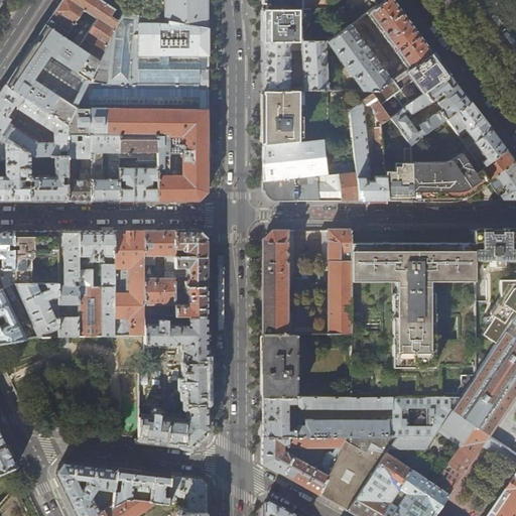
[(100,0),(60,0),(59,2),(48,18),(44,24),(98,59),(121,13),(115,9),(100,0)]
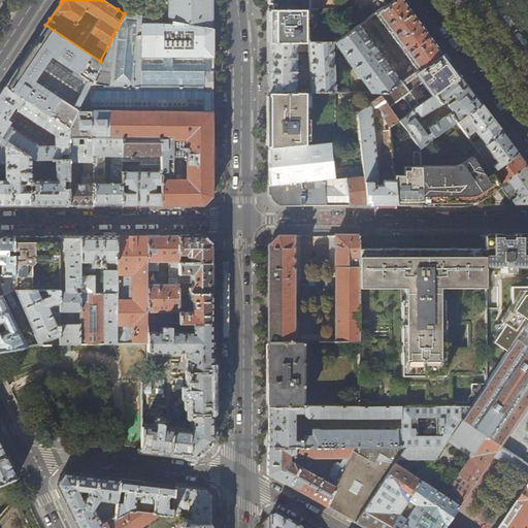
[(167,0),(168,21),(211,29),(211,7),(211,0),(167,0)]
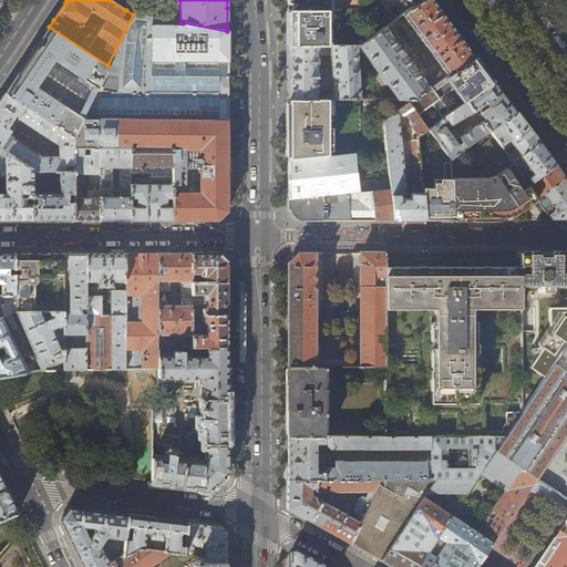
[(288,0),(288,9),(360,9),(364,4),(368,0),(288,0)]
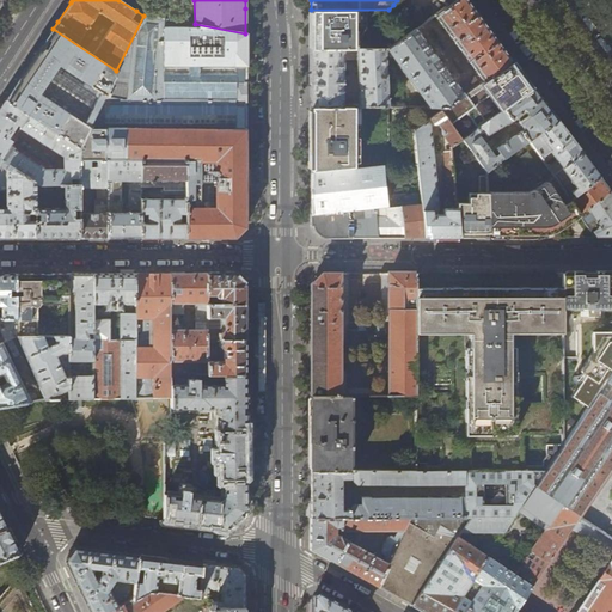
[(487,24),(467,0),(454,0),(447,5),(434,16),(483,80),(513,60),(487,24)]
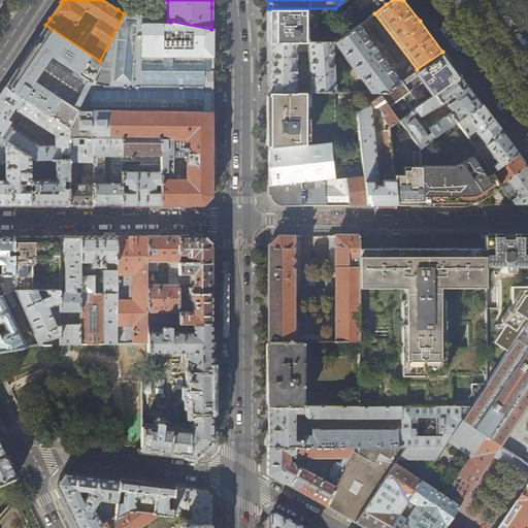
[(344,10),(339,4),(335,8),(268,8),(268,14),(268,25),(268,41),(332,41),(333,41),(335,41),(358,25),(364,21),(357,10),(357,11),(350,4),(344,10)]
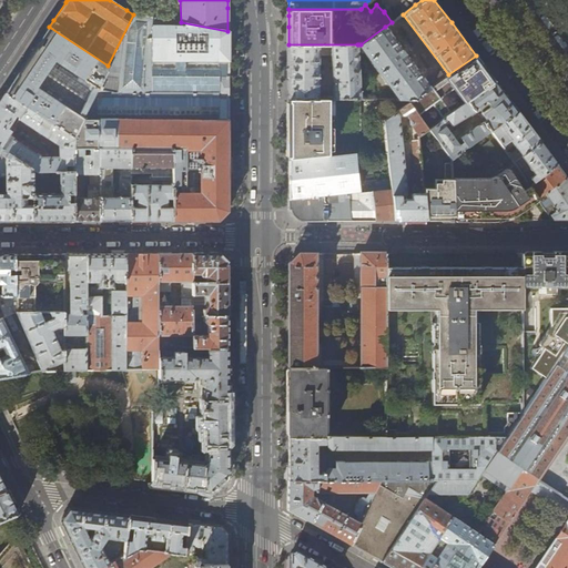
[(83,117),(227,119),(229,108),(227,69),(227,60),(227,42),(227,31),(181,22),(153,18),(133,14),(108,66),(83,117)]
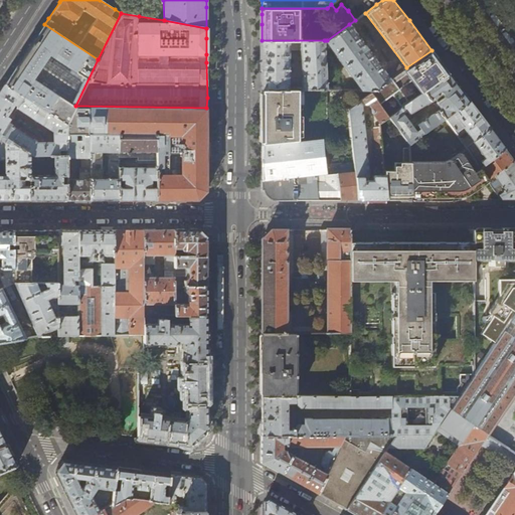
[(98,59),(44,24),(23,56),(12,73),(5,83),(66,125),(75,106),(98,59)]
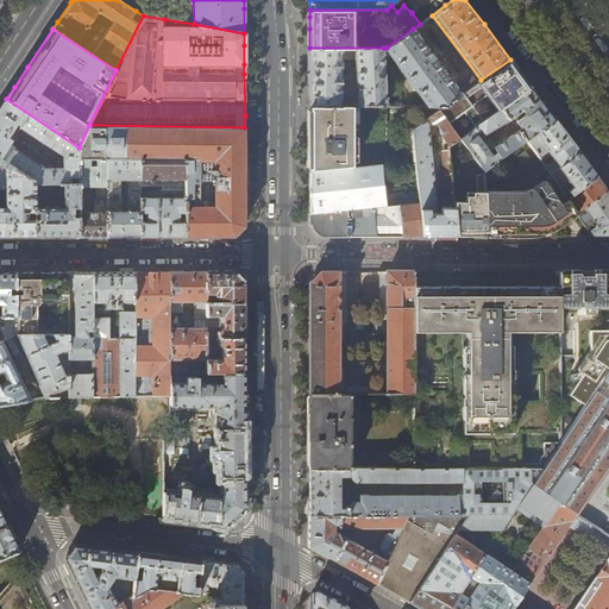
[(462,94),(413,29),(387,48),(384,48),(427,107),(444,107),(462,94)]
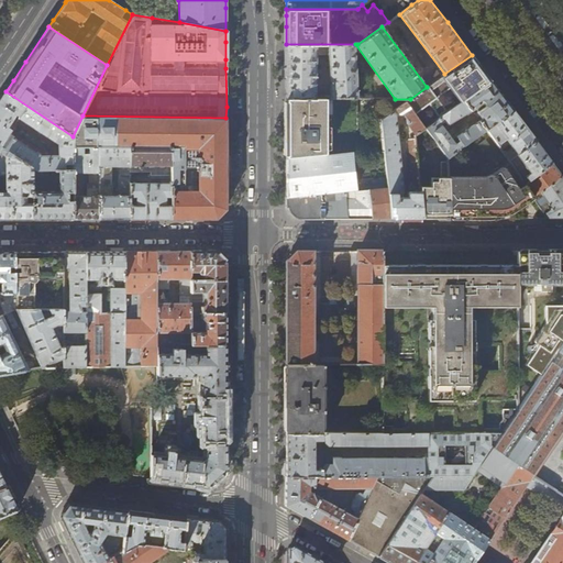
[(356,99),(354,44),(286,44),(286,92),(286,98),(315,99),(315,55),(328,55),(330,99),(356,99)]
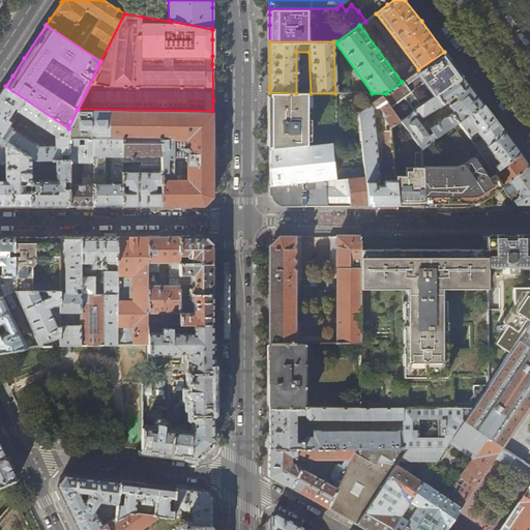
[(423,84),(433,96),(462,76),(454,65),(450,61),(444,52),(418,69),(415,72),(423,84)]
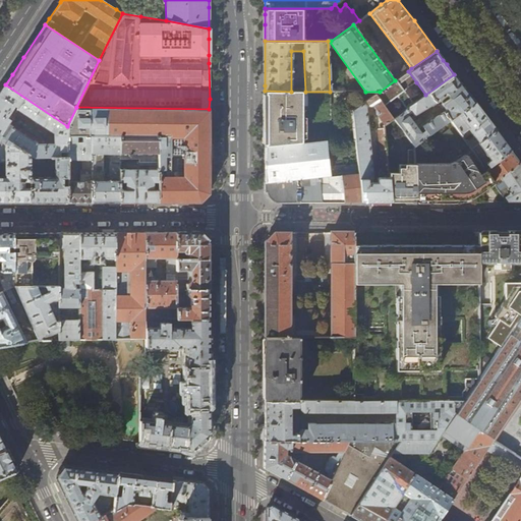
[(416,82),(408,71),(395,80),(380,92),(375,95),(384,106),(397,96),(404,91),(416,82)]
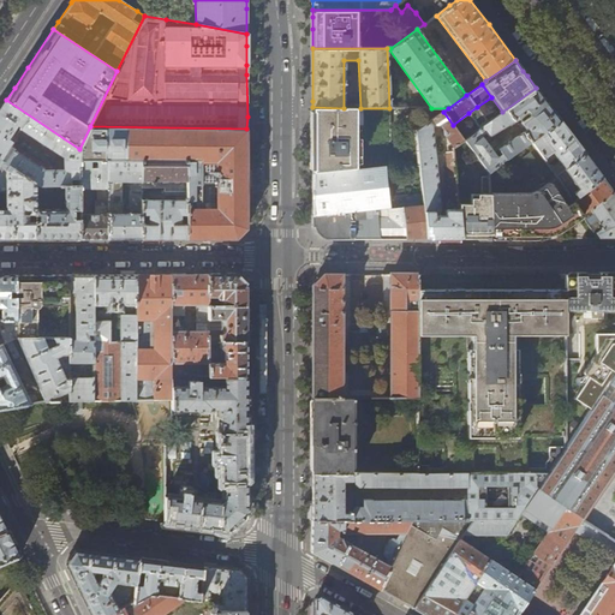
[(502,112),(488,123),(481,129),(465,141),(489,173),(532,141),(560,120),(551,109),(536,88),(502,112)]
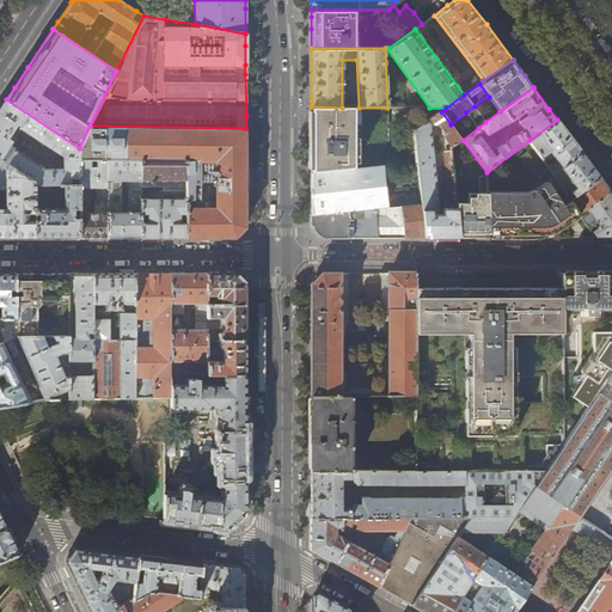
[(0,108),(0,159),(1,160),(35,183),(38,185),(51,185),(61,184),(63,184),(79,184),(79,159),(79,148),(6,99),(0,108)]
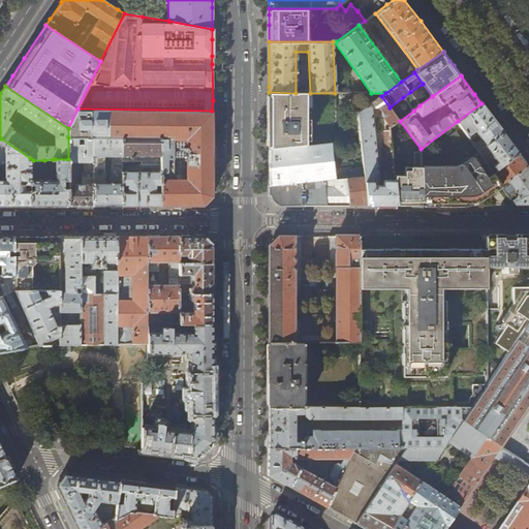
[(296,93),(269,92),(269,101),(269,127),(269,149),(305,145),(331,142),(336,141),(336,93),(335,93),(310,93),(305,93),(296,93)]
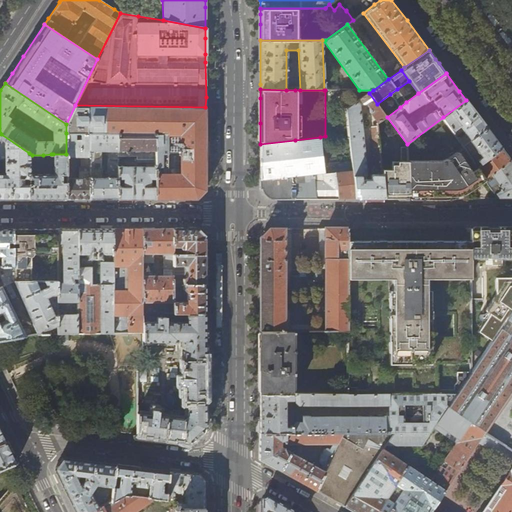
[(406,102),(397,89),(390,94),(400,107),(406,102)]
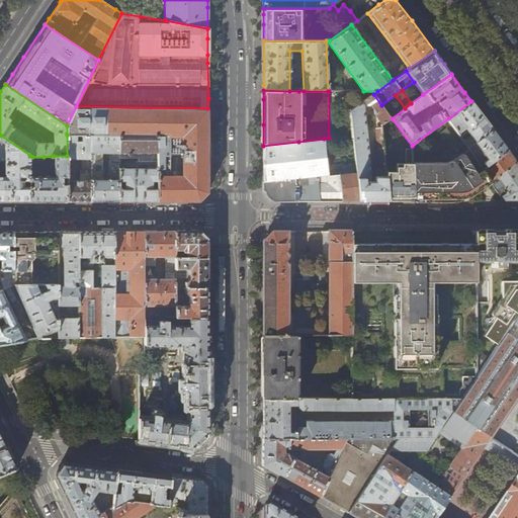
[(382,125),(392,118),(381,105),(373,94),(363,101),(367,105),(370,105),(373,109),(374,114),(382,125)]
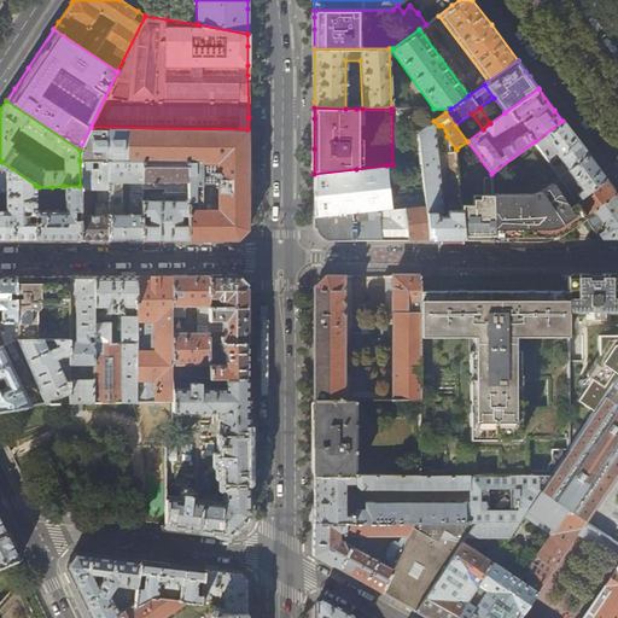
[(573,136),(563,121),(535,141),(551,163),(559,157),(563,162),(554,169),(560,176),(588,155),(573,136)]
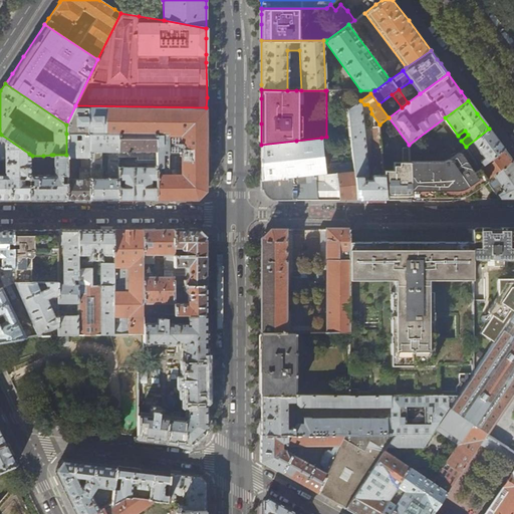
[(348,109),(354,171),(357,199),(360,199),(386,199),(383,172),(379,126),(374,126),(372,130),(376,166),(372,166),(373,172),(371,172),(372,176),(371,177),(371,180),(363,180),(362,177),(367,177),(359,105),(357,102),(348,109)]
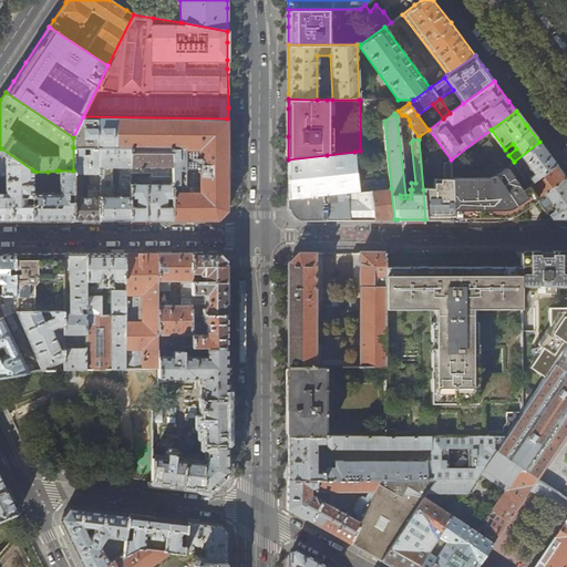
[(227,119),(83,116),(73,137),(73,147),(83,147),(90,147),(100,147),(130,147),(130,167),(130,174),(152,174),(152,181),(163,181),(172,181),(173,220),(177,220),(218,220),(223,215),(227,210),(227,151),(227,119)]
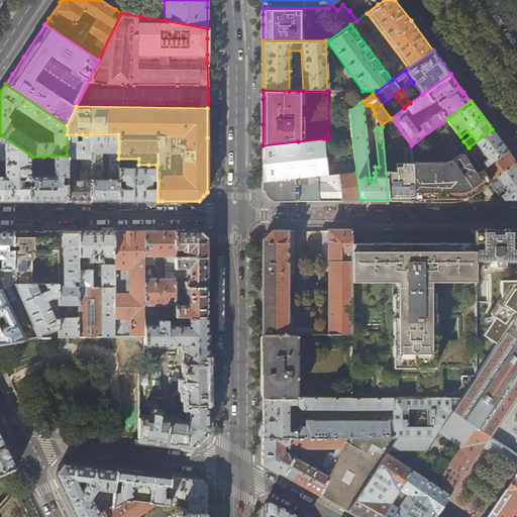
[(470,149),(482,168),(507,149),(494,132),(492,129),(469,147),(470,149)]
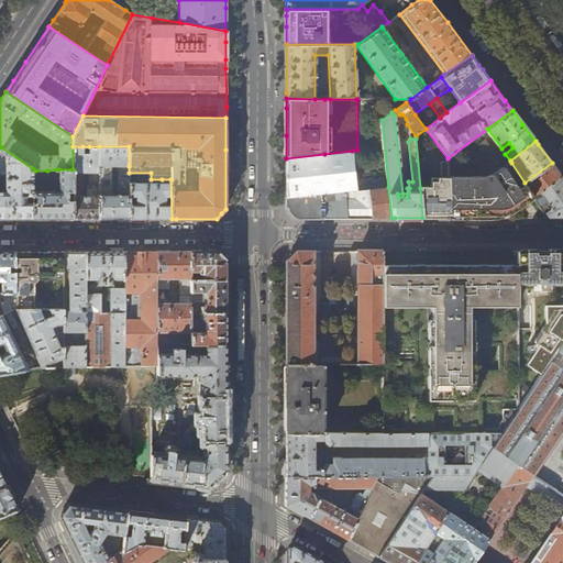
[(99,146),(89,146),(89,154),(83,154),(83,146),(73,146),(73,169),(73,173),(88,173),(88,184),(87,184),(87,196),(78,196),(78,188),(73,188),(73,219),(86,219),(99,219),(99,196),(99,166),(99,146)]
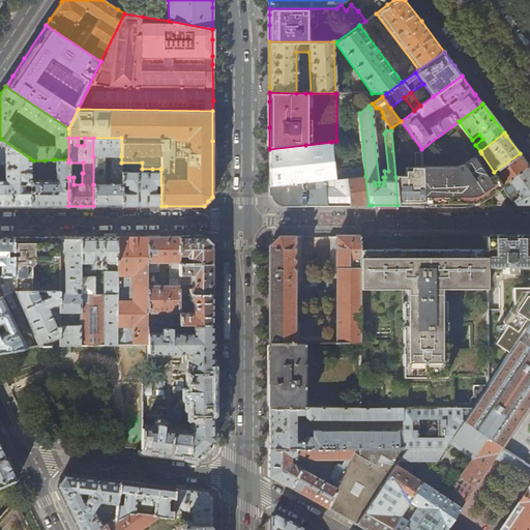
[(105,156),(112,156),(121,156),(121,138),(93,138),(93,156),(105,156)]
